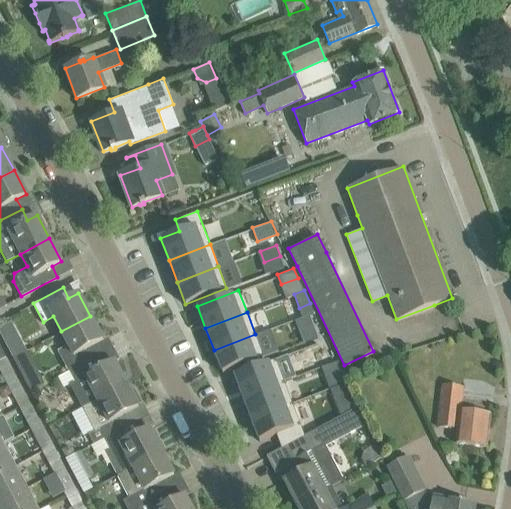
[(303,316),(294,319),(302,341),(317,335),(309,313),(303,316)]
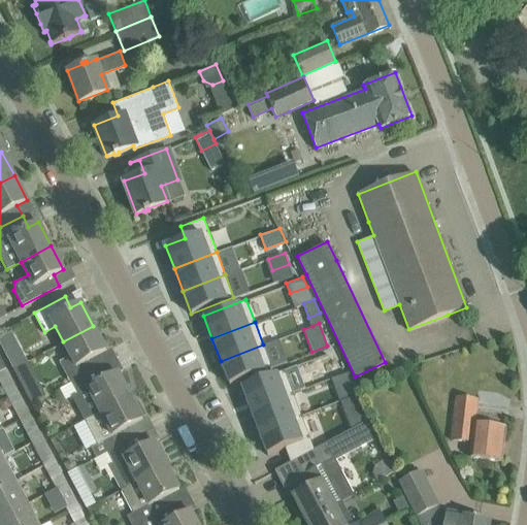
[(63,341),(70,355),(59,361),(64,370),(70,382),(101,365),(96,355),(106,350),(93,326),(63,341)]
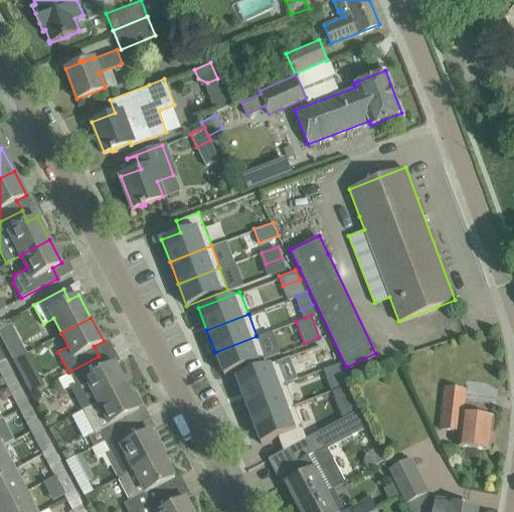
[(0,333),(9,356),(23,351),(11,322),(0,326),(0,333)]
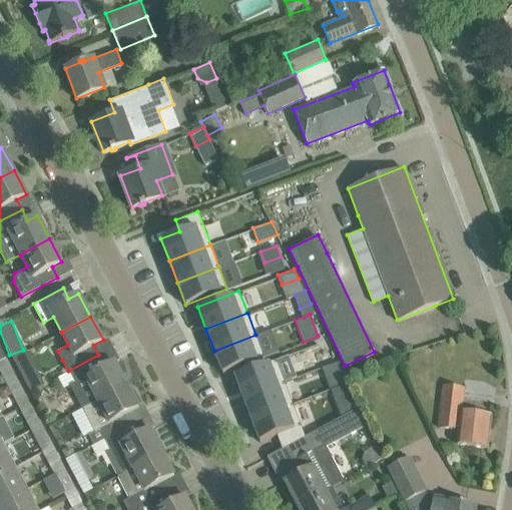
[(256,335),(214,351),(222,373),(264,357),(256,335)]
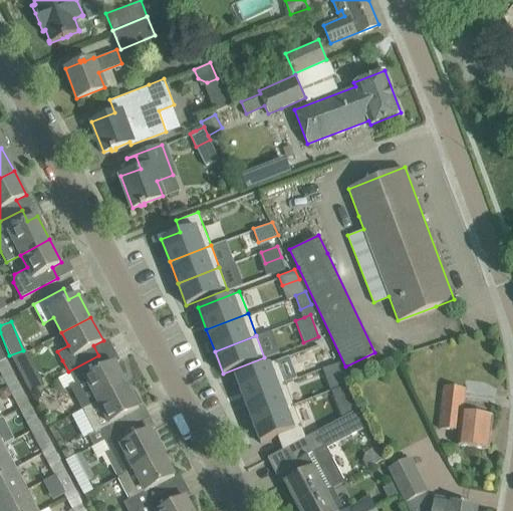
[(98,355),(68,371),(74,382),(70,386),(81,408),(125,385),(113,361),(104,366),(98,355)]
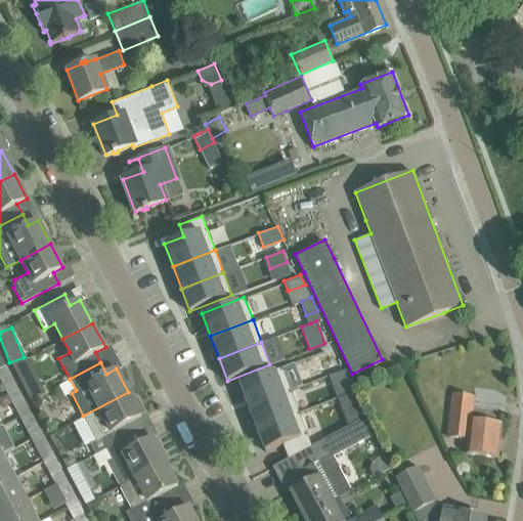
[(0,380),(6,392),(18,386),(6,363),(0,366),(0,380)]
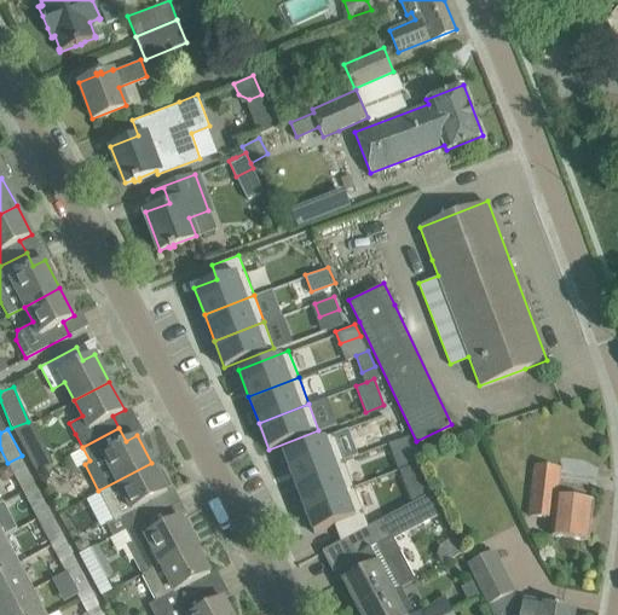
[(333,433),(283,452),(293,479),(342,459),(333,433)]
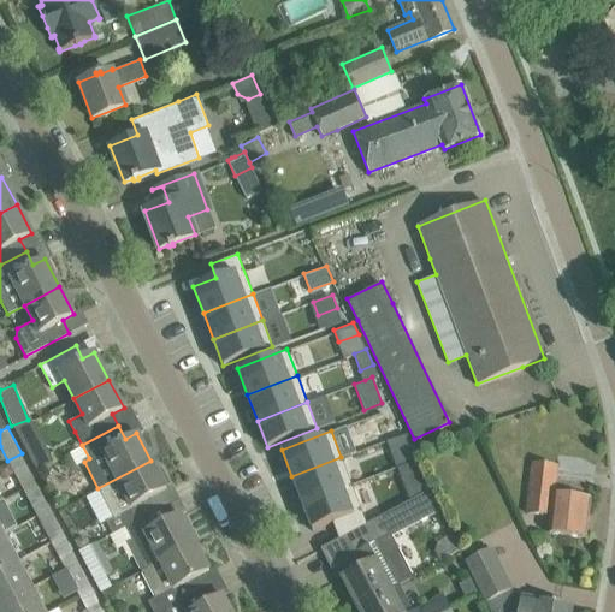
[(22,487),(36,480),(22,453),(7,461),(22,487)]
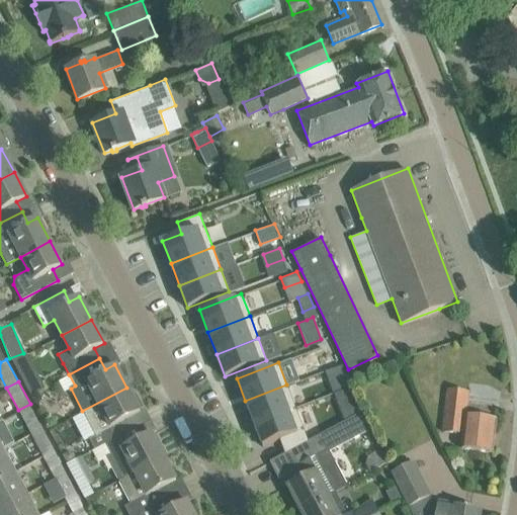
[(286,384),(245,401),(253,423),(295,407),(286,384)]
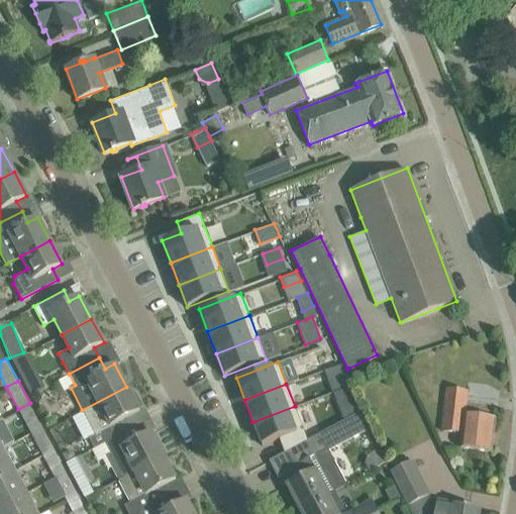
[(346,386),(333,392),(336,399),(349,394),(346,386)]
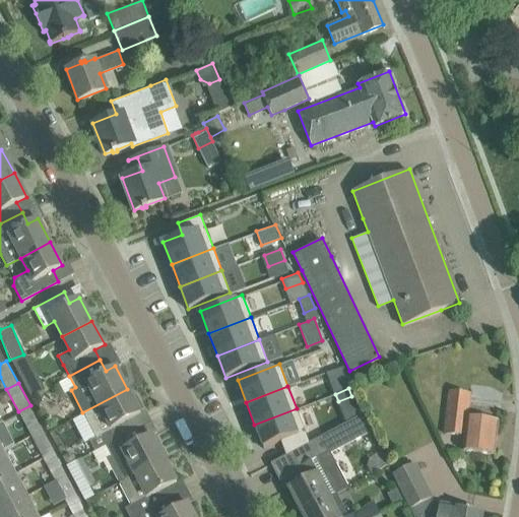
[(82,412),(95,437),(89,441),(94,450),(106,445),(136,429),(130,417),(140,412),(127,389),(82,412)]
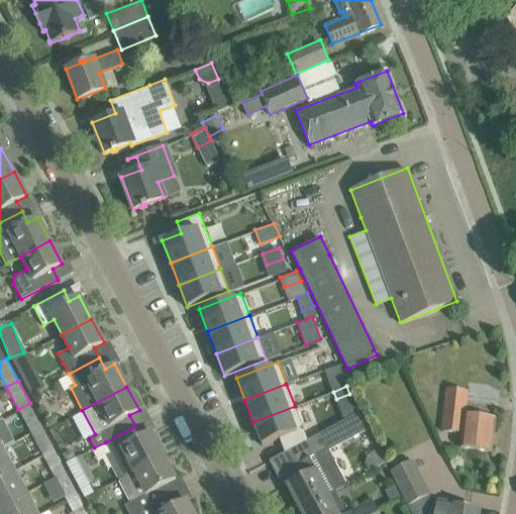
[(447,388),(441,429),(461,431),(460,446),(490,450),(494,417),(469,414),(472,391),(447,388)]
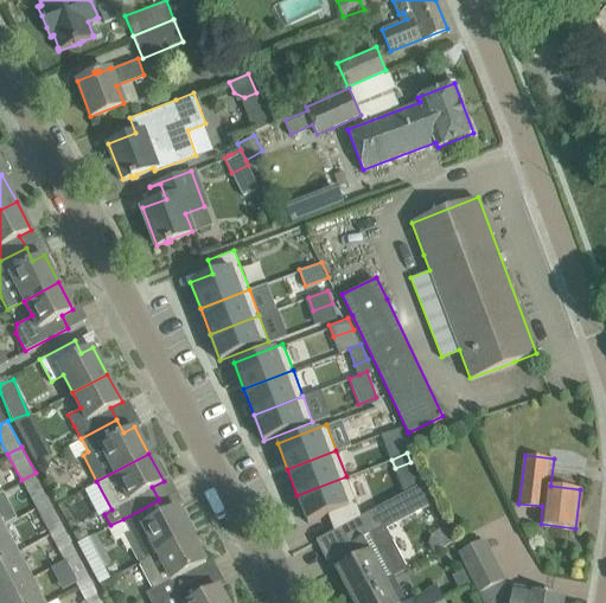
[(36,507),(49,500),(36,473),(21,480),(36,507)]
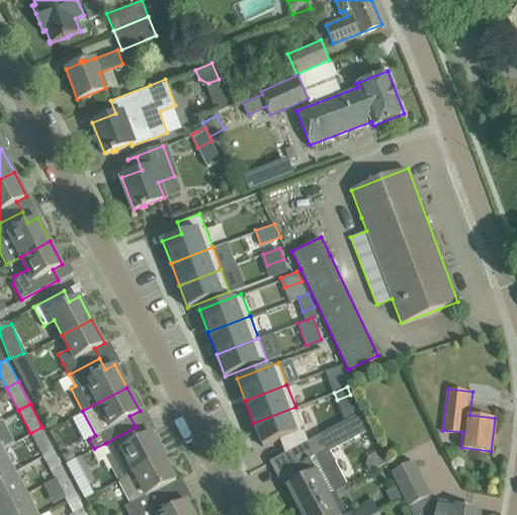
[(295,407),(253,423),(262,445),(280,438),(285,451),(291,448),(308,440),(295,407)]
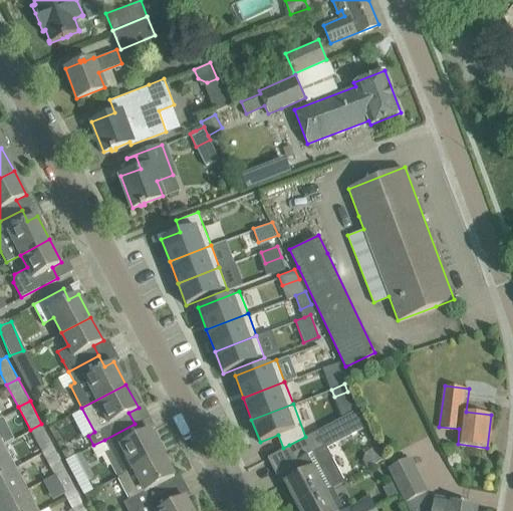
[(303,470),(283,481),(296,505),(303,501),(332,486),(344,479),(326,446),(365,425),(356,409),(317,430),(305,437),(289,445),(303,470)]
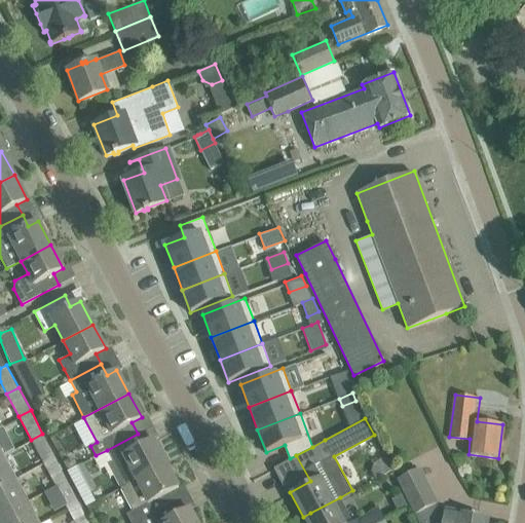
[(42,462),(54,456),(42,434),(31,440),(42,462)]
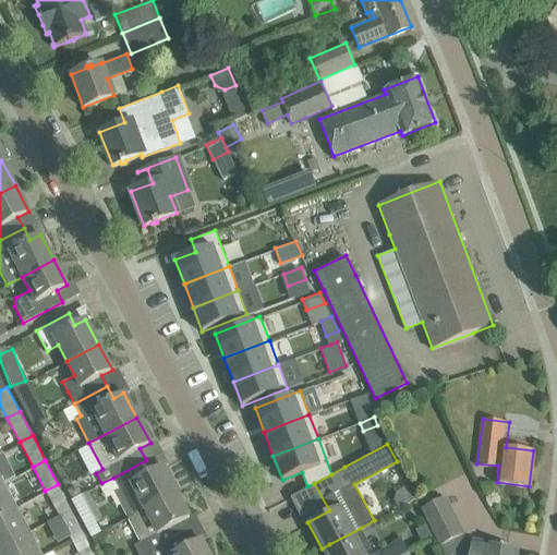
[(114,491),(128,516),(176,491),(162,466),(152,471),(146,460),(113,478),(119,489),(114,491)]
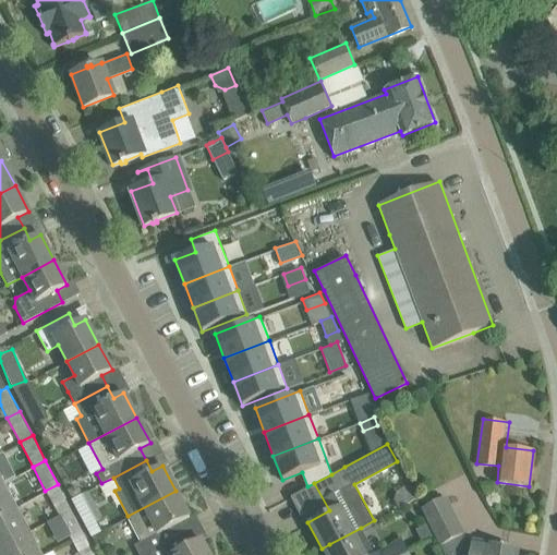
[(0,515),(15,507),(2,483),(0,484),(0,515)]
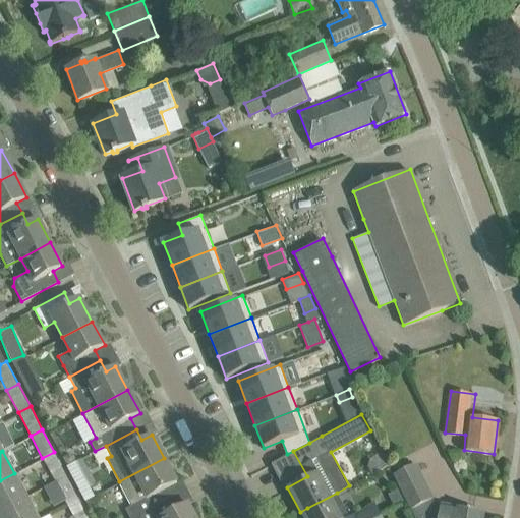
[(54,480),(66,474),(54,452),(42,458),(54,480)]
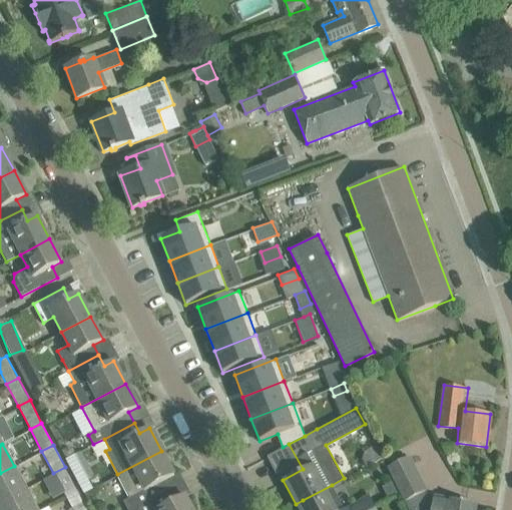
[(66,445),(61,448),(66,458),(77,452),(74,448),(66,445)]
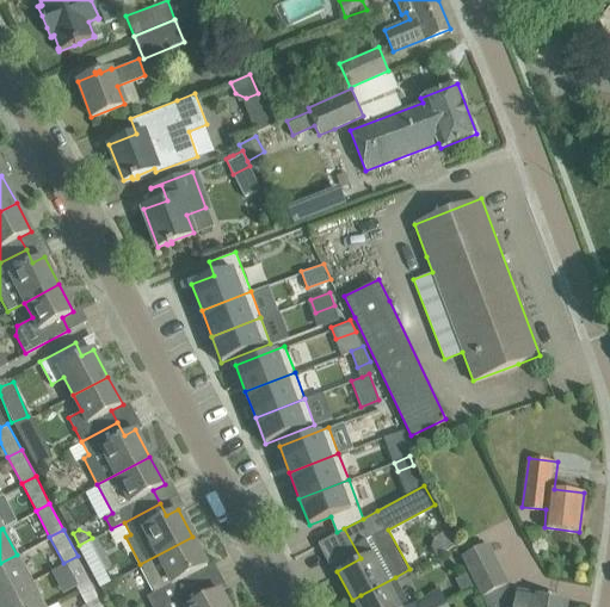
[(192,537),(140,564),(154,592),(147,595),(152,606),(155,606),(202,583),(195,570),(207,564),(192,537)]
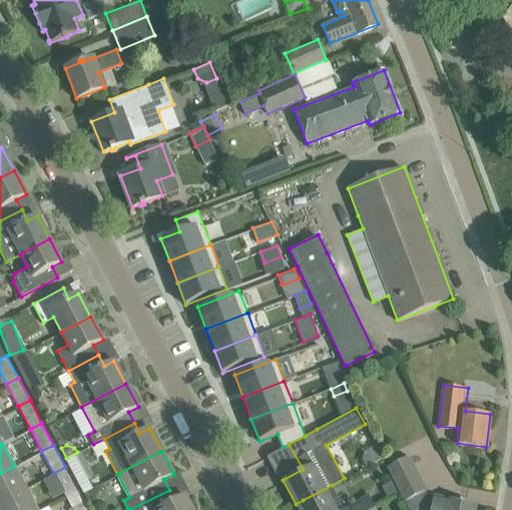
[(408,509),(474,509),(476,503),(456,499),(433,496),(428,494),(409,456),(387,467),(404,501),(408,509)]
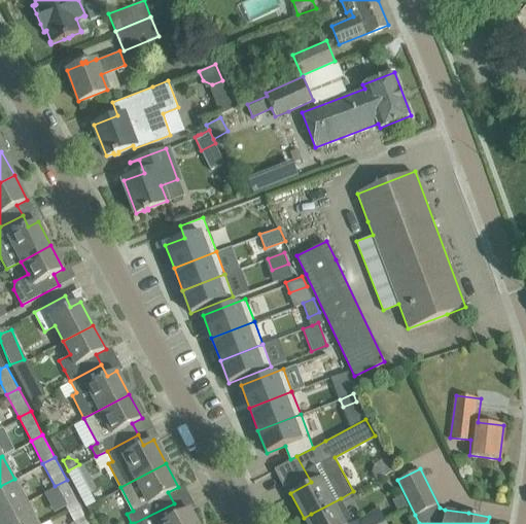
[(0,515),(26,501),(14,479),(0,486),(0,515)]
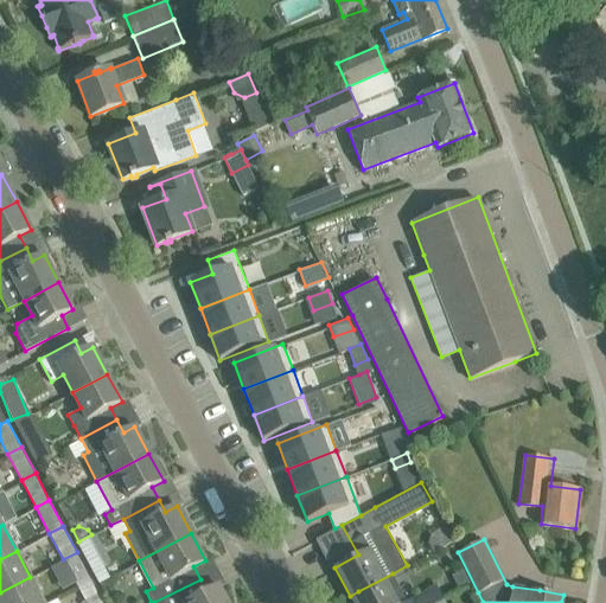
[(77,587),(91,579),(77,552),(63,559),(77,587)]
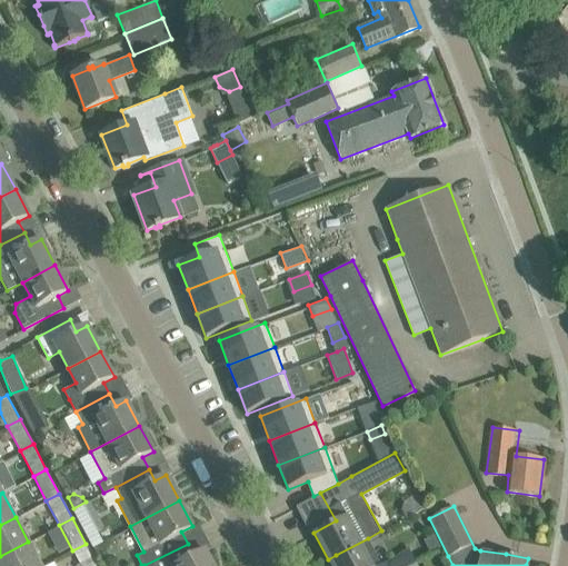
[(96,528),(86,534),(92,546),(102,540),(97,529),(96,528)]
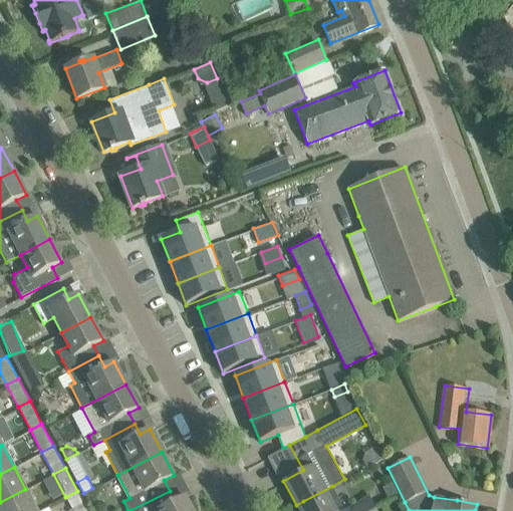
[(303,501),(296,505),(299,510),(366,510),(373,508),(367,496),(343,509),(332,486),(303,501)]
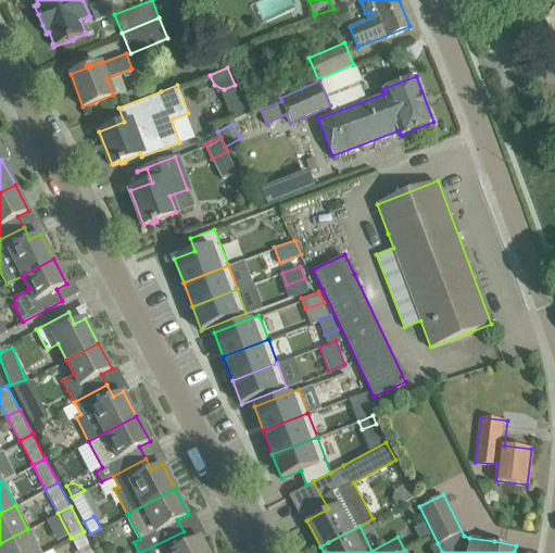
[(100,528),(90,533),(97,544),(101,541),(102,533),(100,528)]
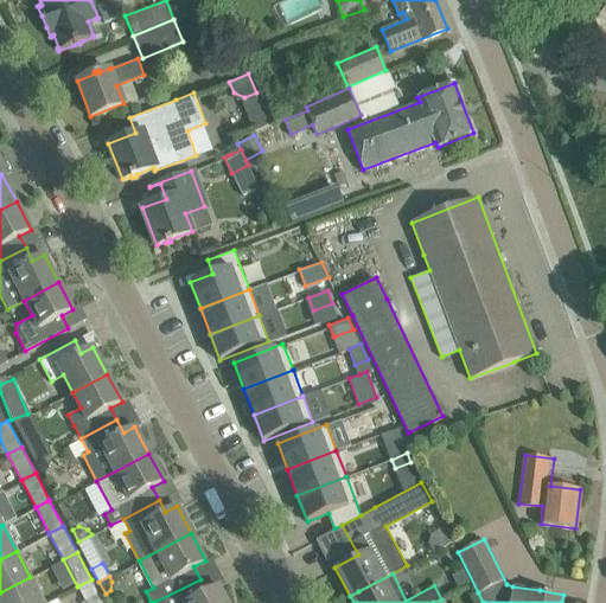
[(43,602),(30,577),(0,592),(0,602),(43,602)]
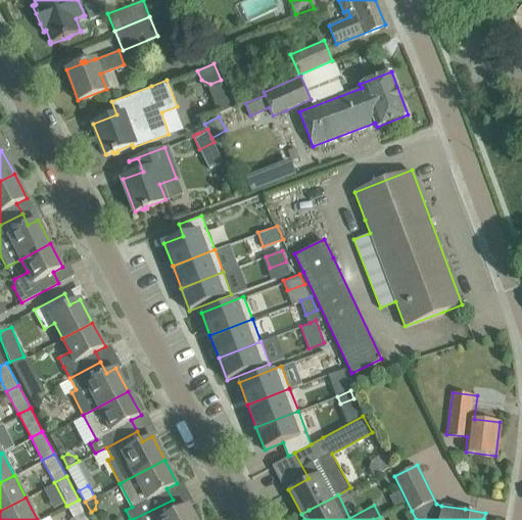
[(74,519),(89,519),(79,500),(66,506),(74,519)]
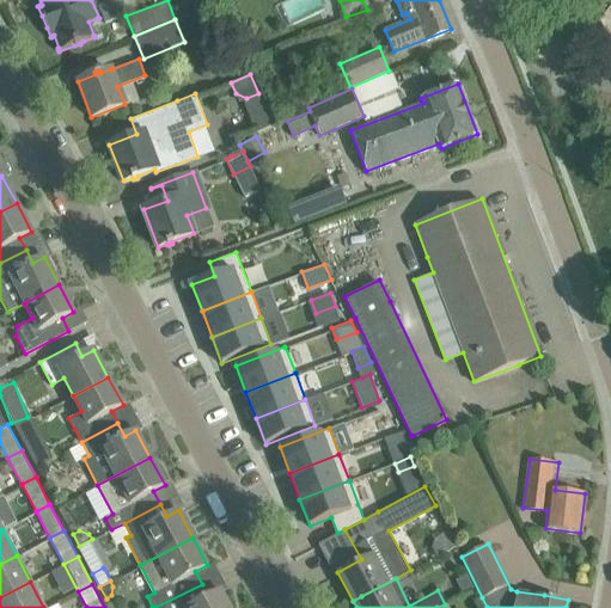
[(202,584),(156,607),(228,607),(220,590),(208,597),(202,584)]
